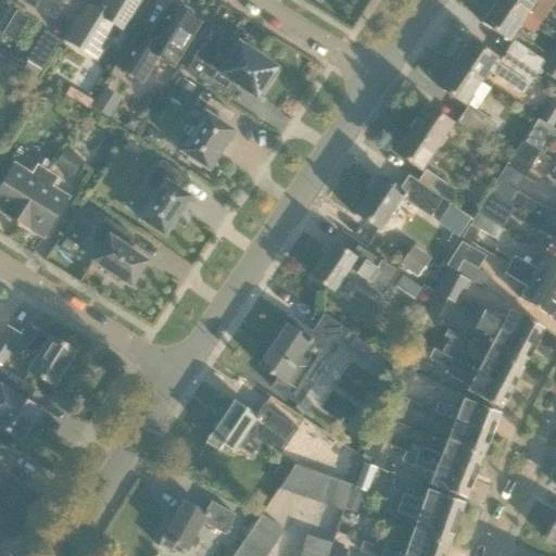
[(25,0),(24,3),(37,12),(43,0),(58,0),(66,5),(70,0),(25,0)]
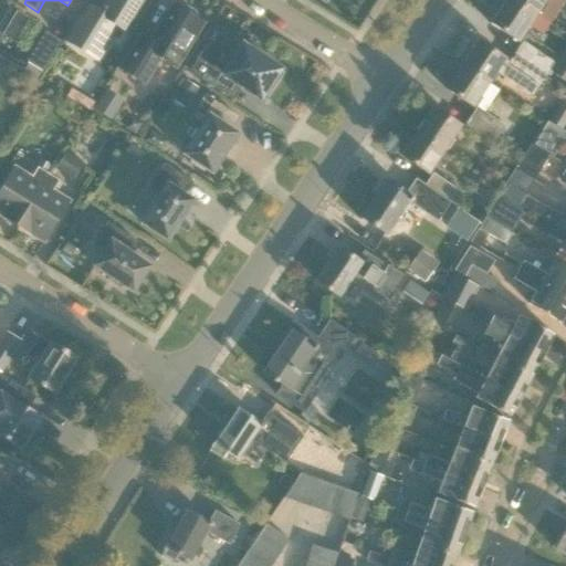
[(147,0),(108,0),(100,13),(88,7),(66,43),(96,61),(117,28),(127,33),(147,0)]
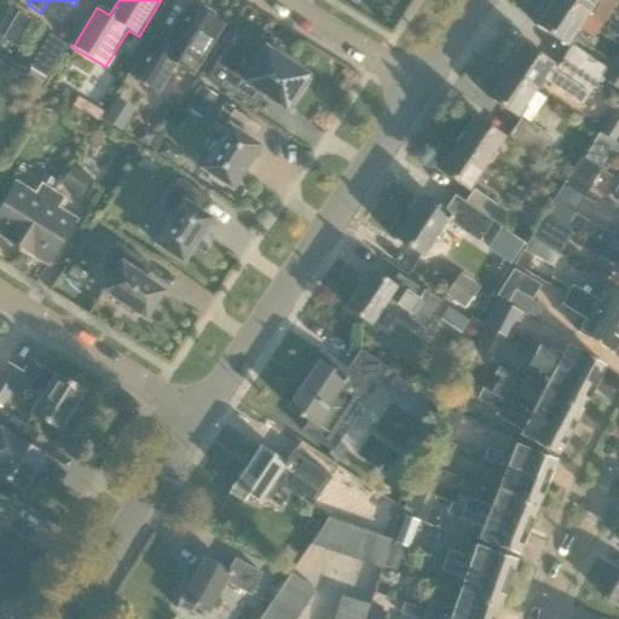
[(566,47),(585,17),(560,0),(555,0),(537,28),(566,47)]
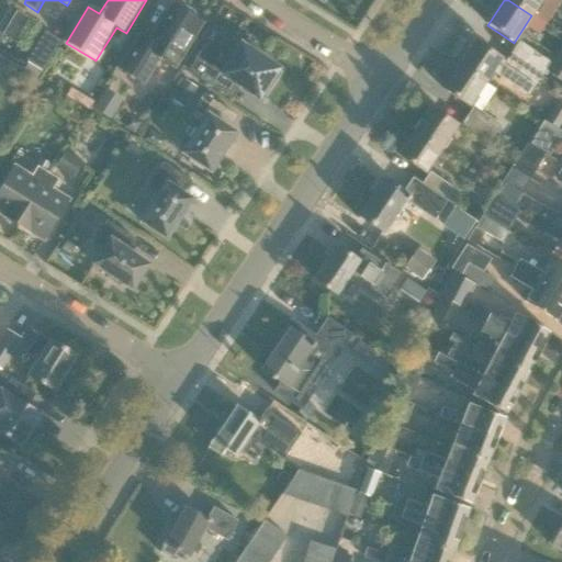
[(561,0),(508,0),(531,15),(532,14),(546,23),(561,0)]
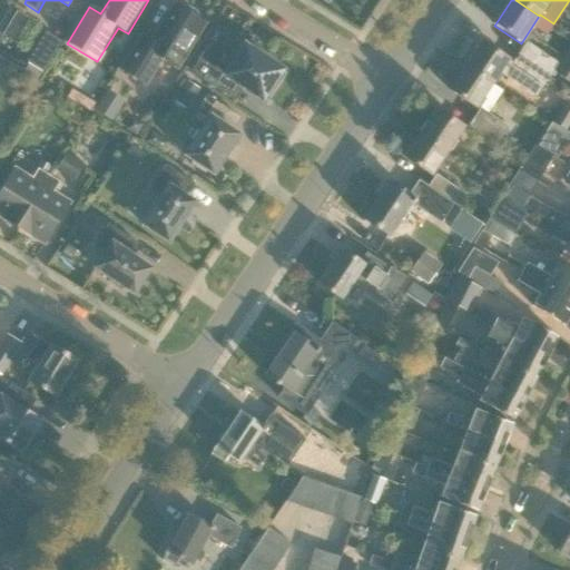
[(187,8),(182,10),(176,7),(153,43),(143,38),(121,71),(144,85),(159,59),(175,69),(176,67),(179,65),(185,57),(185,52),(203,23),(197,20),(196,13),(187,8)]
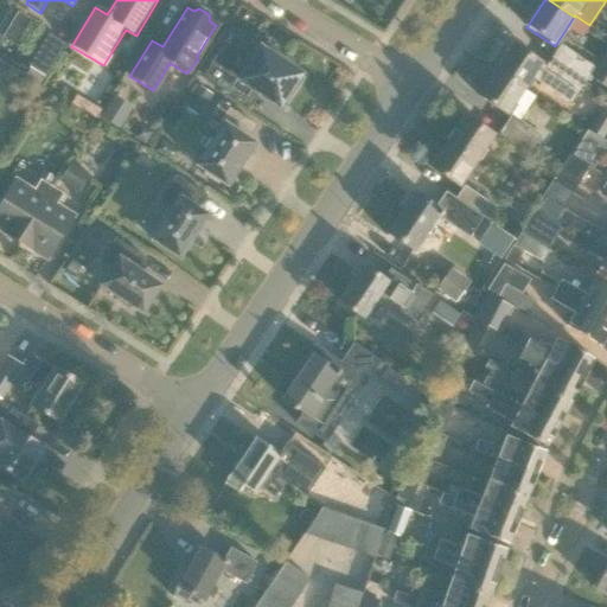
[(31,20),(18,13),(2,39),(16,46),(31,20)]
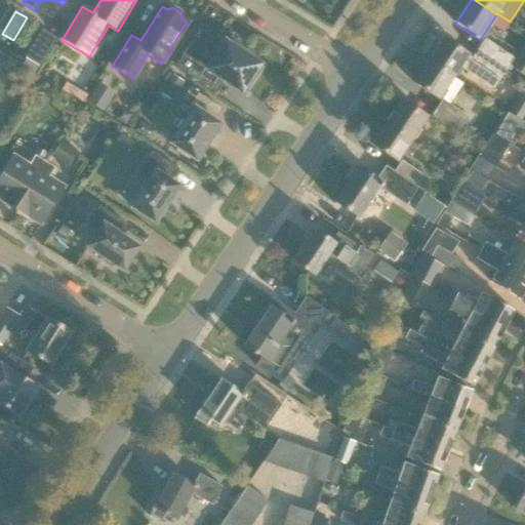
[(56,39),(42,31),(26,57),(39,67),(56,39)]
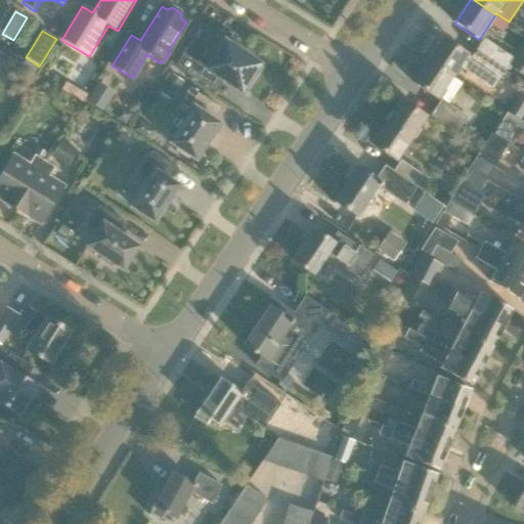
[(476,50),(507,70),(514,58),(483,39),(476,50)]
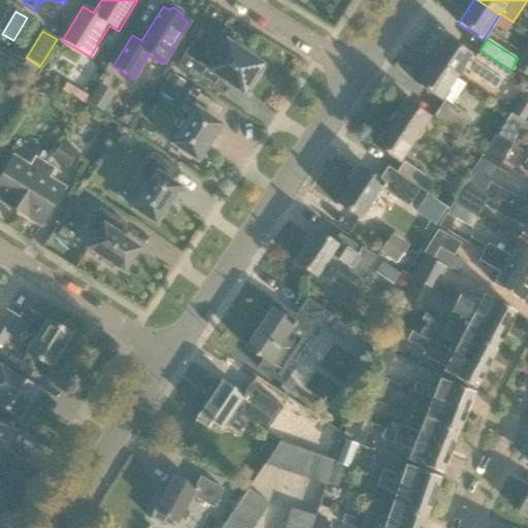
[(474,59),(470,56),(447,40),(432,63),(456,78),(462,67),(497,90),(510,70),(480,51),(474,59)]
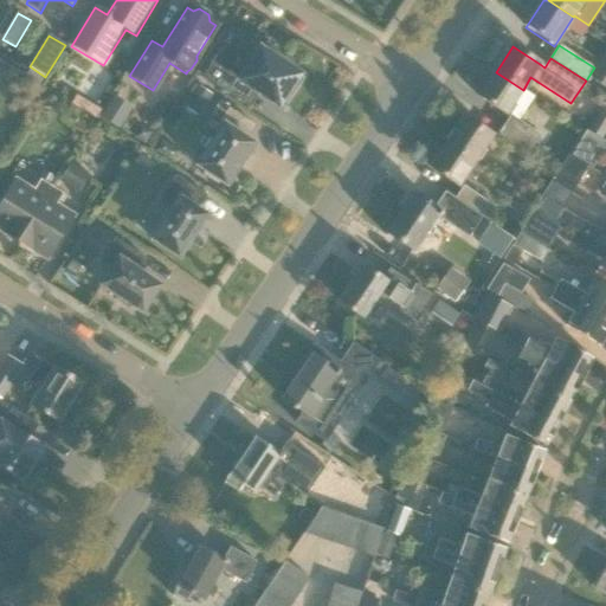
[(296,79),(298,76),(259,50),(238,82),(278,108),(288,92),(291,94),(300,82),(296,79)]
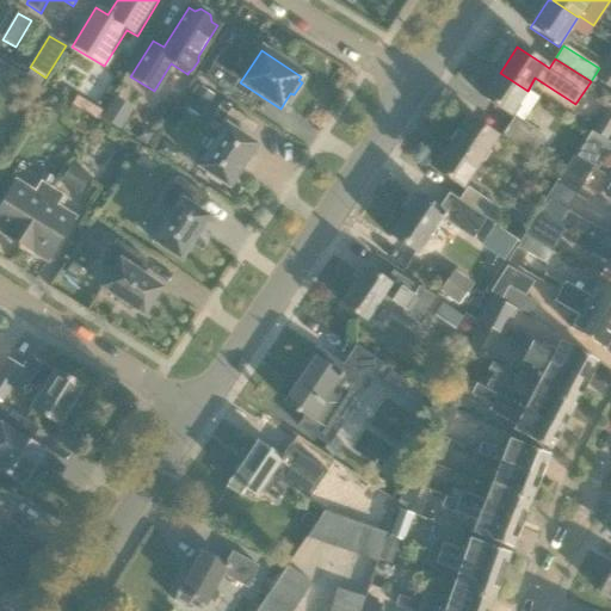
[(205,78),(220,87),(234,66),(220,56),(205,78)]
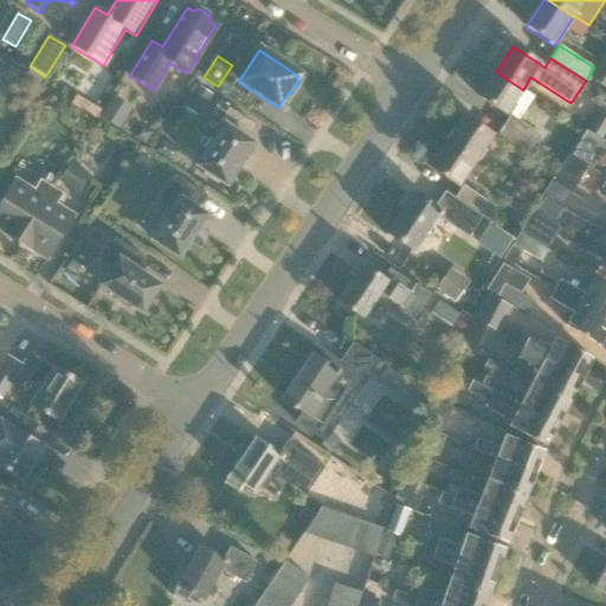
[(605,89),(605,66),(600,63),(590,79),(605,89)]
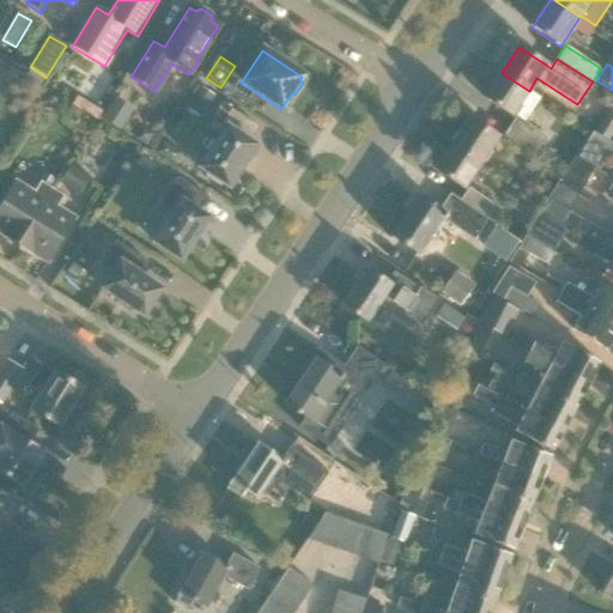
[(511,117),(529,91),(502,73),(484,98),(511,117)]
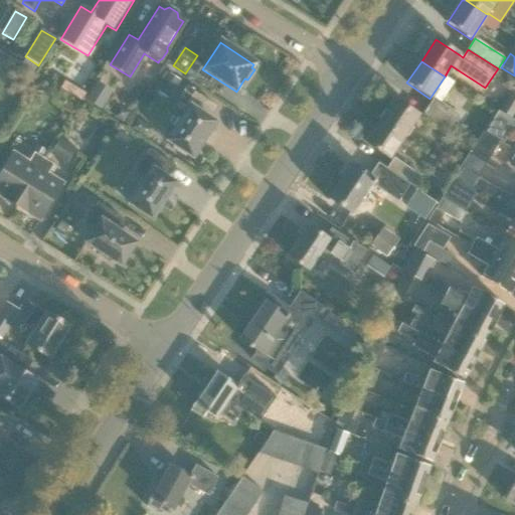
[(168,73),(157,92),(168,99),(180,80),(168,73)]
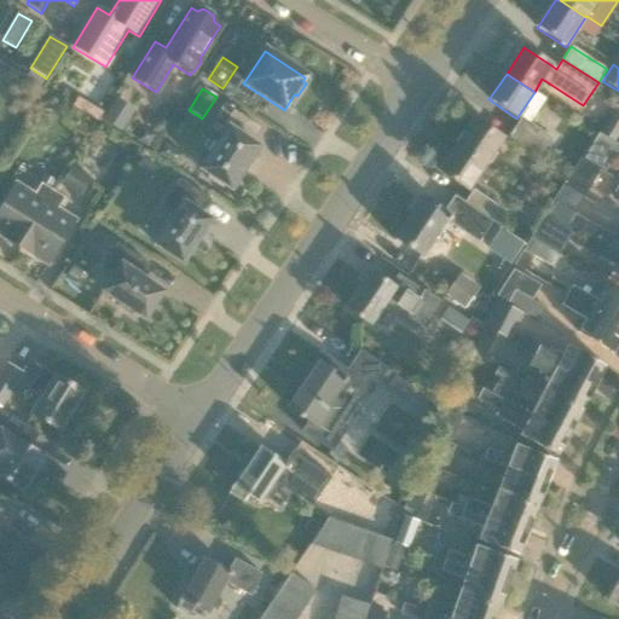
[(600,103),(612,110),(618,99),(618,97),(608,90),(600,103)]
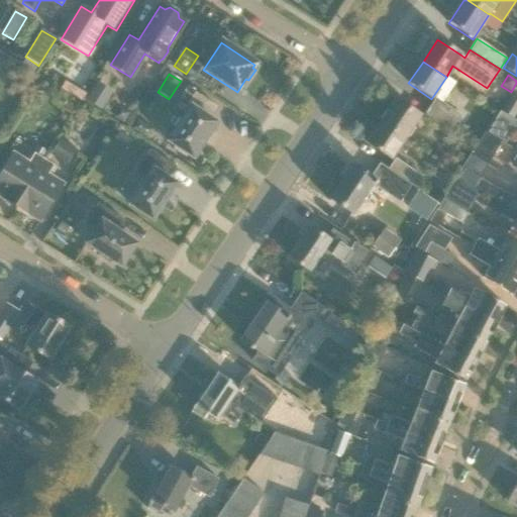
[(180,101),(175,108),(186,115),(168,141),(175,146),(173,149),(186,159),(188,156),(192,158),(192,159),(193,160),(194,158),(215,125),(216,125),(217,123),(215,122),(215,123),(205,116),(213,104),(187,87),(179,100),(180,101)]
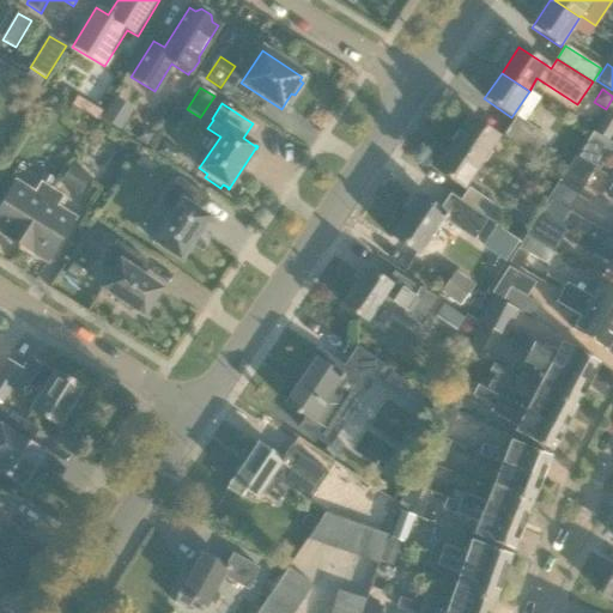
[(120,132),(131,115),(113,104),(102,120),(120,132)]
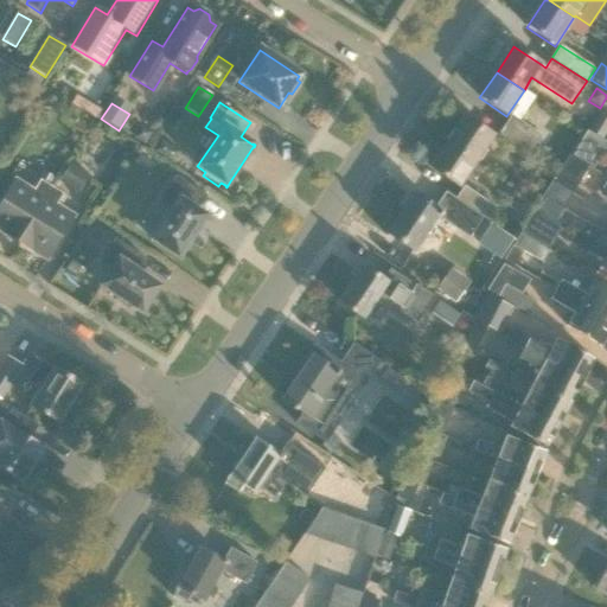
[(605,136),(606,138),(606,114),(602,110),(589,131),(602,139),(605,136)]
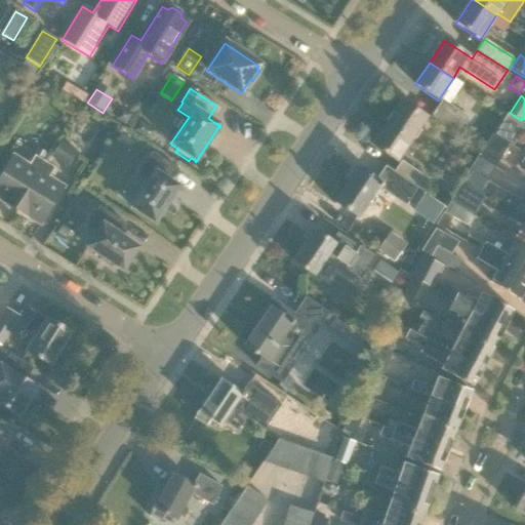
[(435,111),(460,127),(468,117),(442,99),(435,111)]
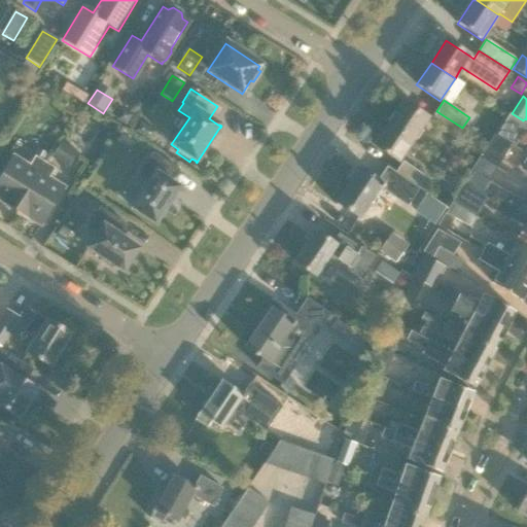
[(413,140),(428,117),(405,102),(389,125),(413,140)]
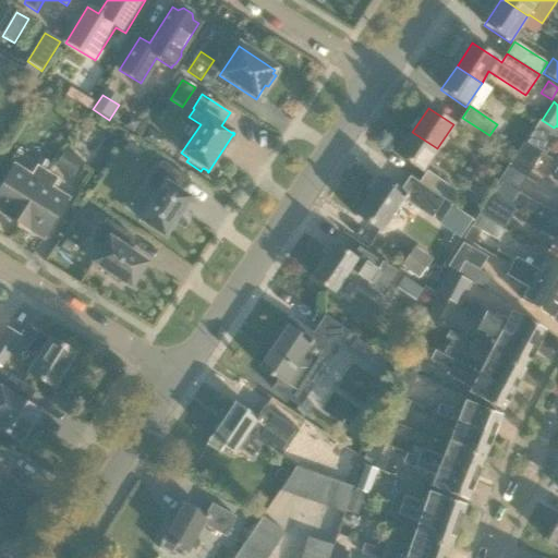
[(122,126),(133,133),(140,122),(129,116),(122,126)]
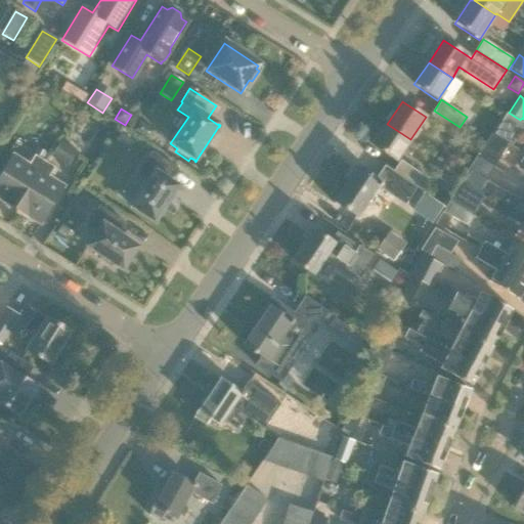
[(453,137),(460,127),(434,111),(428,120),(453,137)]
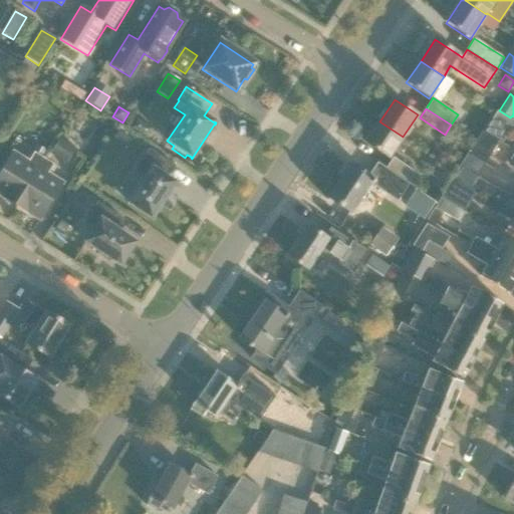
[(484,133),(502,143),(508,131),(491,120),(484,133)]
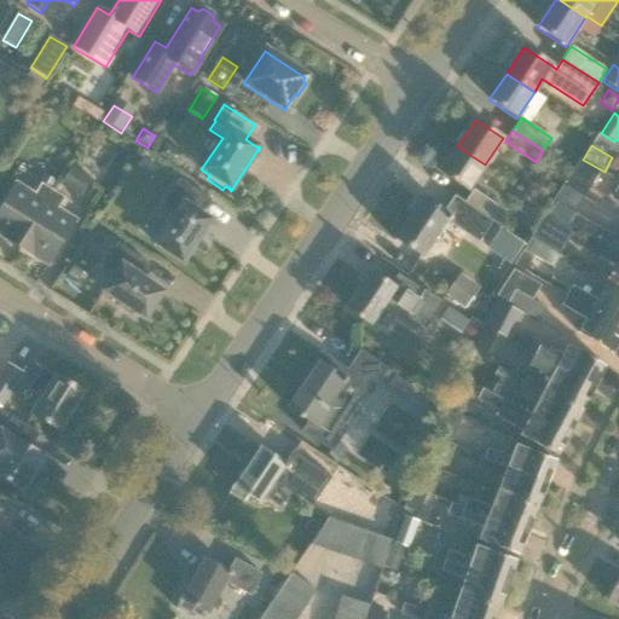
[(468,191),(485,165),(457,146),(440,173),(468,191)]
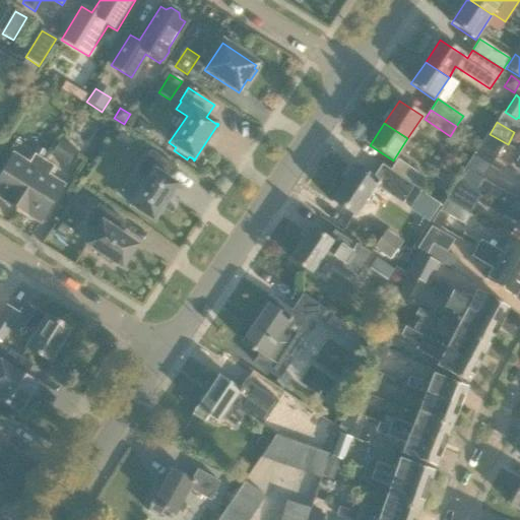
[(112,143),(122,151),(131,140),(120,132),(112,143)]
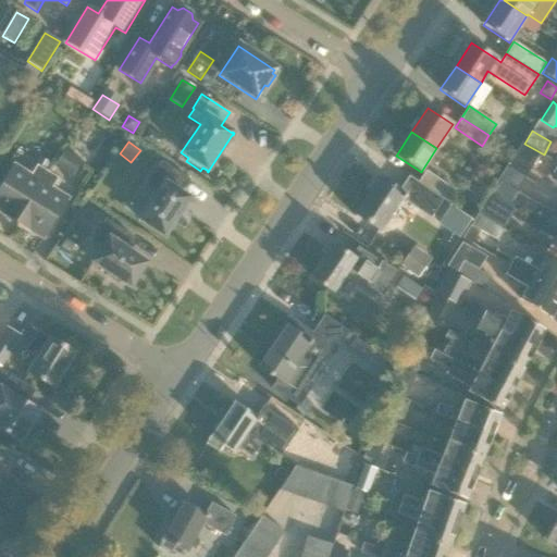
[(506,166),(525,178),(540,152),(527,146),(522,143),(506,166)]
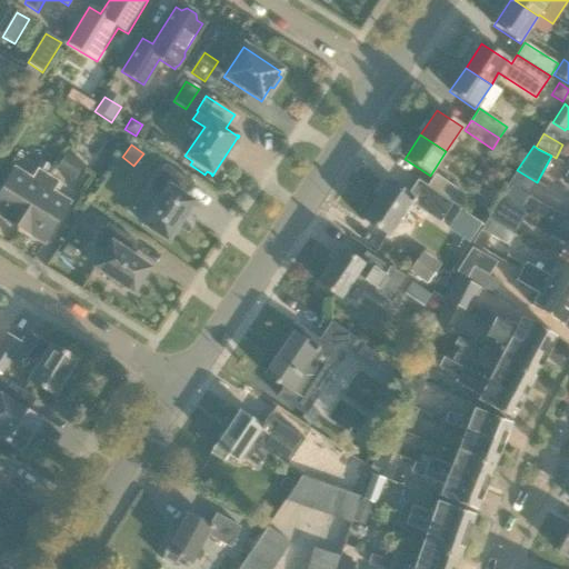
[(55,170),(73,181),(83,165),(66,153),(55,170)]
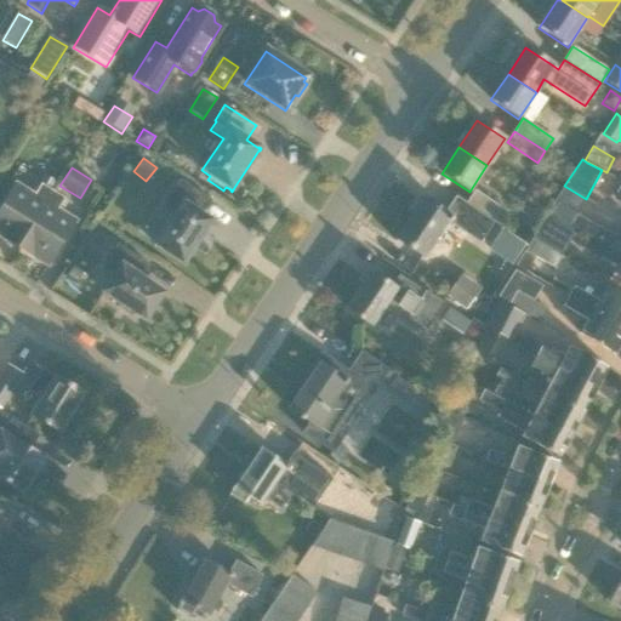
[(211,201),(181,181),(164,205),(176,214),(155,245),(183,265),(211,222),(201,215),(211,201)]
